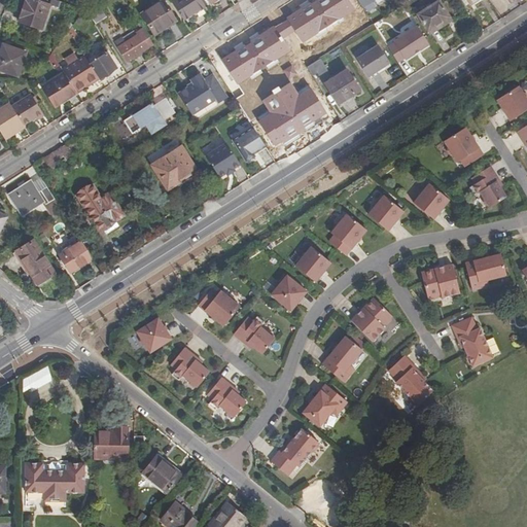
[(49,6),(32,0),(26,0),(19,22),(41,30),(49,6)]
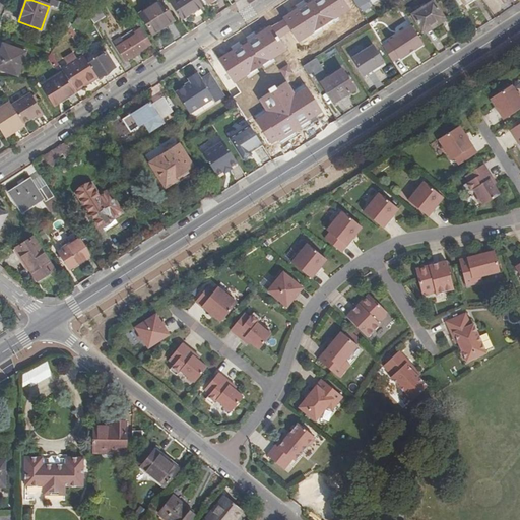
[(59,2),(52,0),(51,0),(49,6),(56,9),(59,2)]
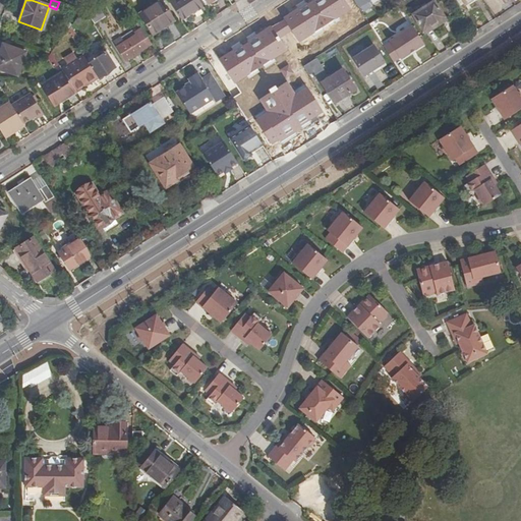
[(197,0),(174,0),(170,3),(181,20),(203,7),(197,0)]
